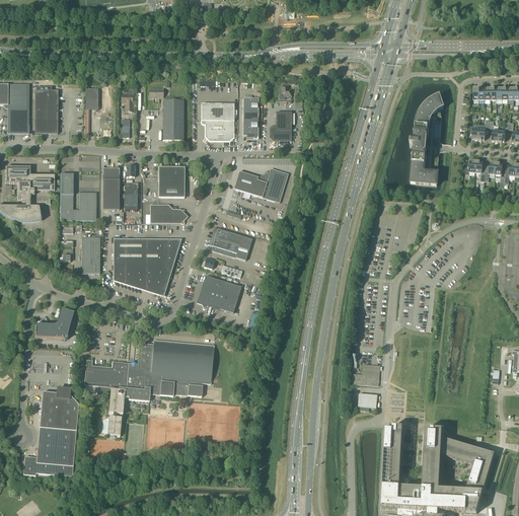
[(222,7),(212,8),(211,2),(203,3),(205,16),(223,14),(222,7)]
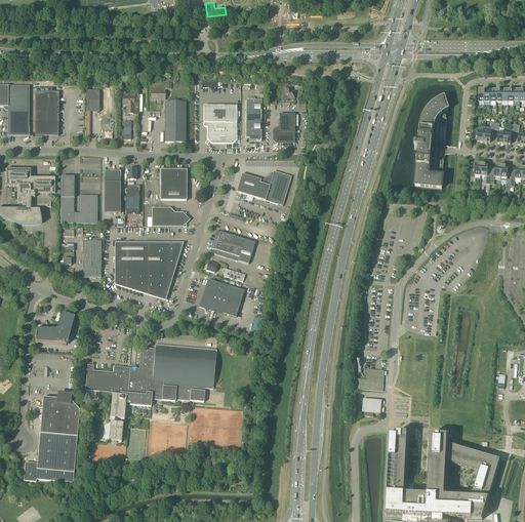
[(0,105),(3,105),(3,107),(5,109),(8,109),(7,133),(29,133),(29,84),(0,83),(0,105)]
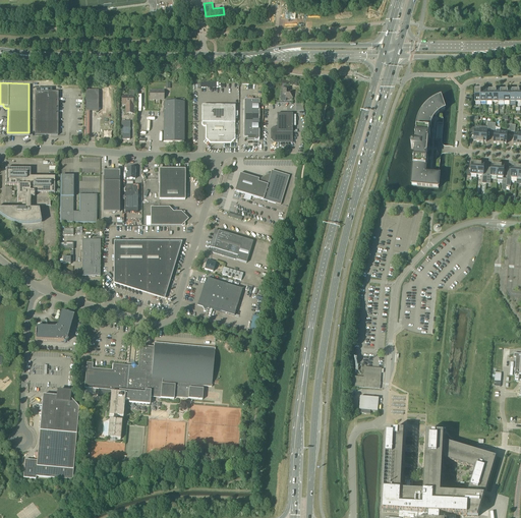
[(292,88),(289,88),(289,84),(282,84),(282,93),(285,93),(285,96),(292,96),(292,88)]
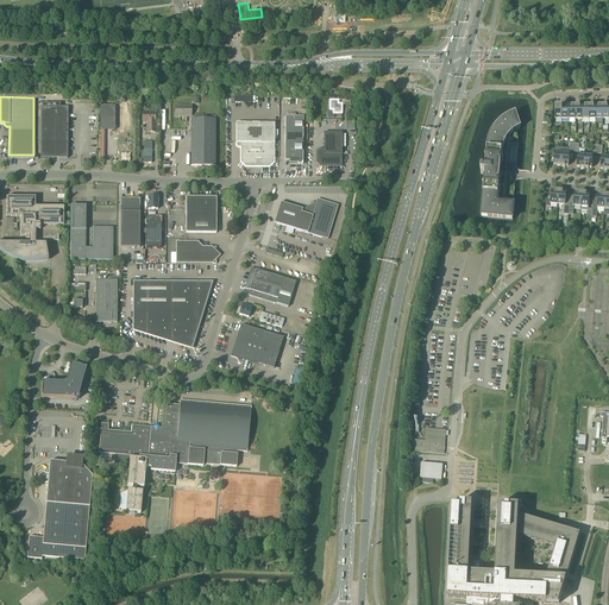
[(114,127),(114,102),(100,102),(100,127),(114,127)]
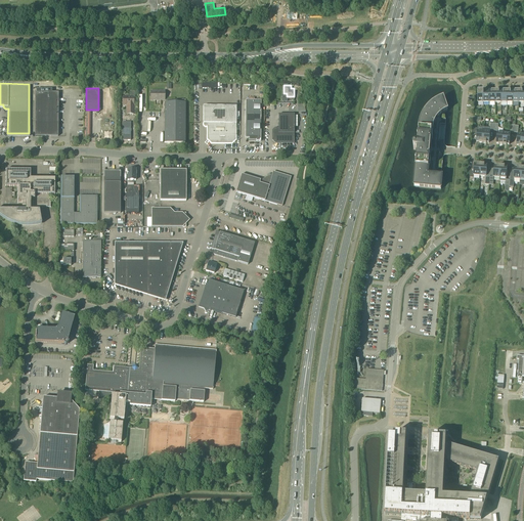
[(126,112),(134,112),(134,102),(133,102),(134,94),(134,92),(134,89),(130,89),(130,94),(123,94),(123,102),(126,102),(126,112)]
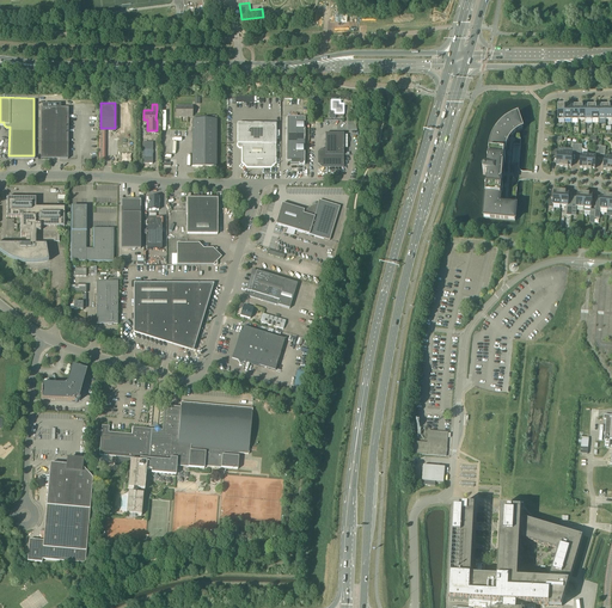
[(193,114),(193,104),(176,104),(176,114),(193,114)]
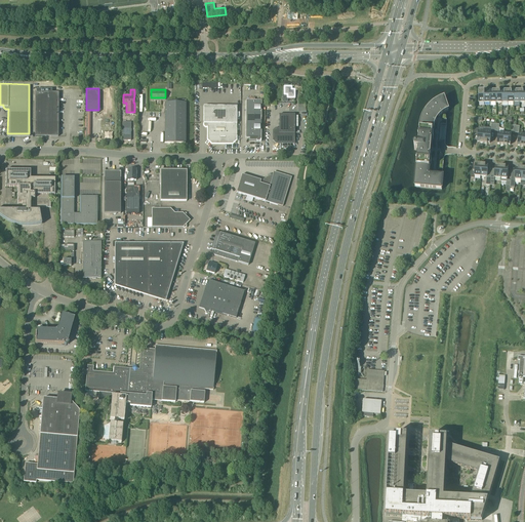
[(57,134),(58,90),(35,90),(35,133),(57,134)]
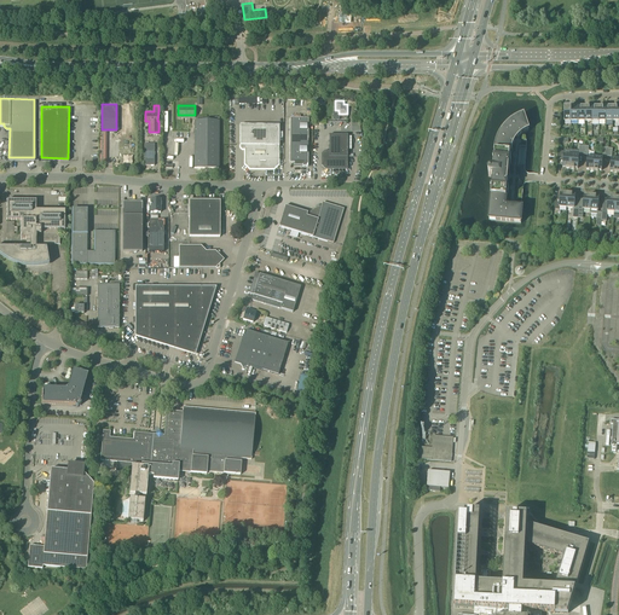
[(489,172),(489,173),(490,173),(492,173),(489,218),(521,220),(522,204),(507,203),(505,201),(507,192),(504,191),(504,185),(507,186),(508,174),(505,173),(505,170),(508,170),(509,160),(507,158),(507,152),(509,152),(510,150),(510,149),(510,148),(510,145),(512,144),(512,143),(513,140),(514,139),(515,138),(515,137),(516,135),(518,134),(519,133),(520,132),(521,131),(522,129),(524,129),(525,128),(527,128),(528,127),(524,112),(522,112),(521,114),(519,115),(516,116),(514,117),(512,119),(510,120),(508,122),(507,123),(505,125),(504,127),(503,127),(502,128),(501,131),(499,133),(498,134),(498,137),(497,138),(497,140),(496,141),(496,144),(495,146),(495,149),(493,169),(491,169),(490,169),(489,169),(489,170),(489,172)]
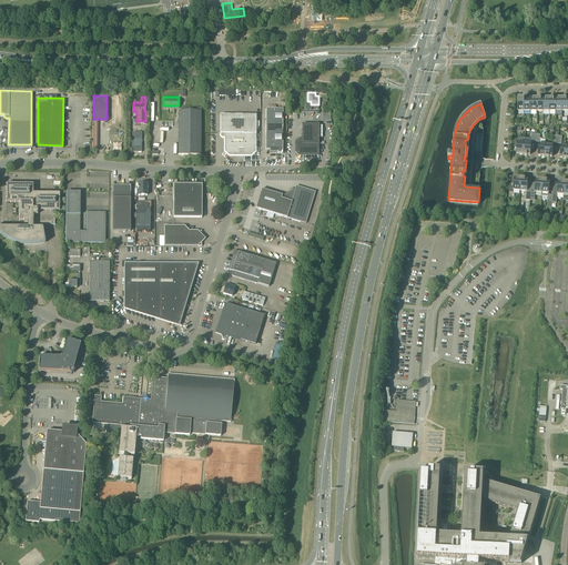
[(180,106),(180,109),(179,109),(178,152),(200,152),(201,109),(199,109),(199,106),(180,106)]
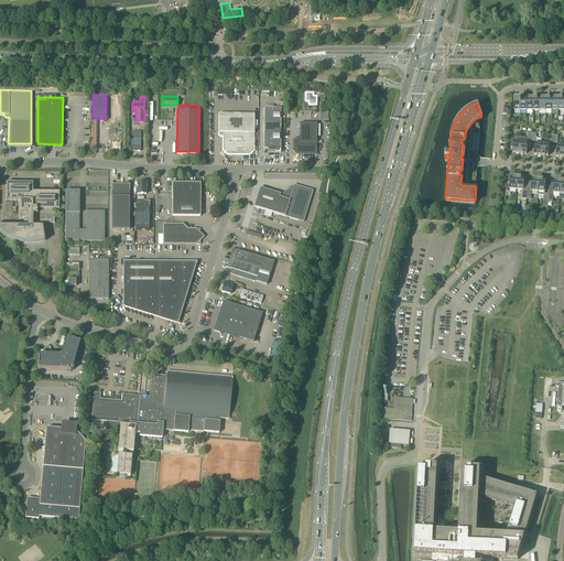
[(280,149),(281,105),(264,105),(263,146),(268,146),(268,149),(272,149),(272,146),(275,146),(274,149),(280,149)]
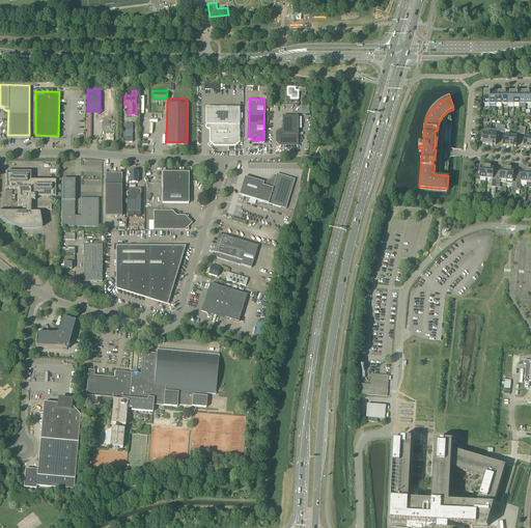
[(240,139),(240,105),(205,105),(205,124),(207,127),(210,127),(210,139),(214,143),(234,143),(240,139)]
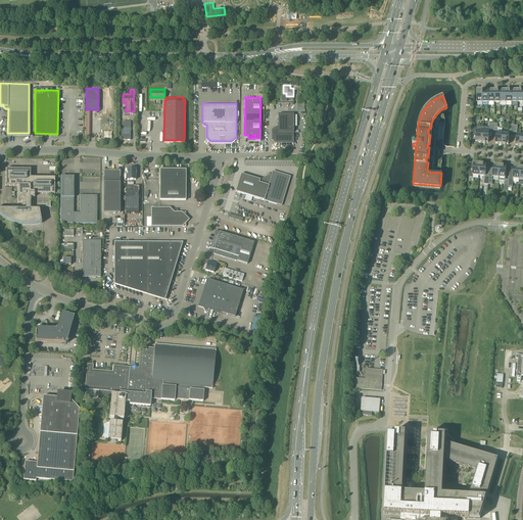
[(293,140),(293,133),(293,124),(296,124),(296,112),(293,112),(293,111),(278,111),(278,126),(275,126),(273,128),(273,137),(275,140),(293,140)]
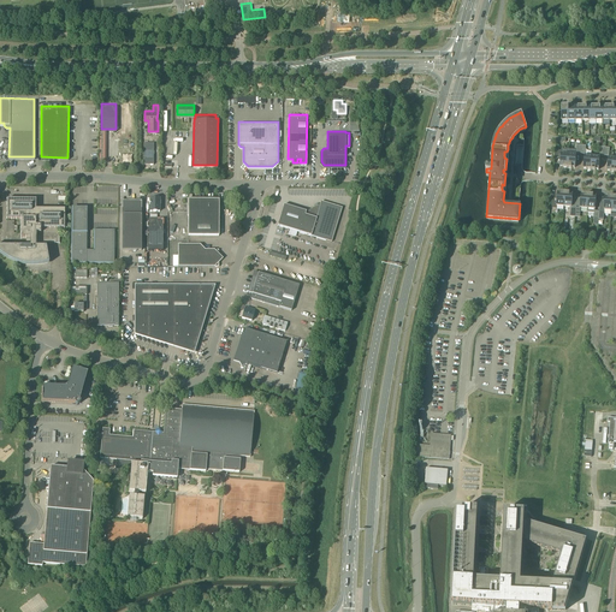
[(144,141),(143,148),(143,161),(153,162),(153,141),(144,141)]
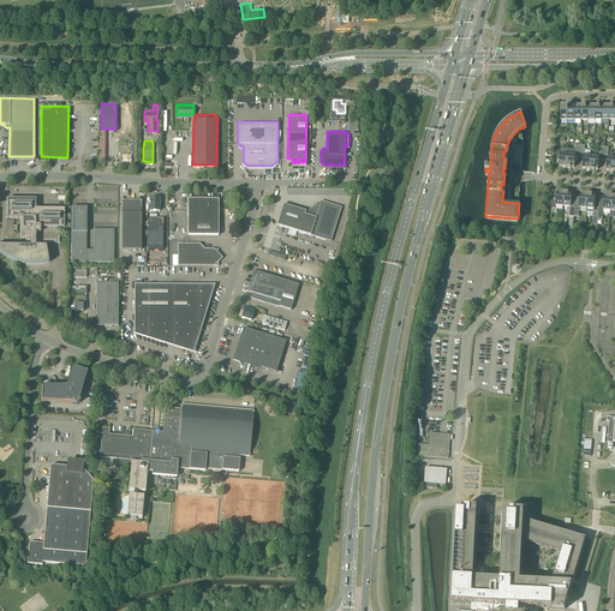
[(566,165),(567,151),(560,150),(560,148),(555,147),(554,155),(557,155),(557,159),(559,159),(559,163),(562,163),(561,165),(566,165)]
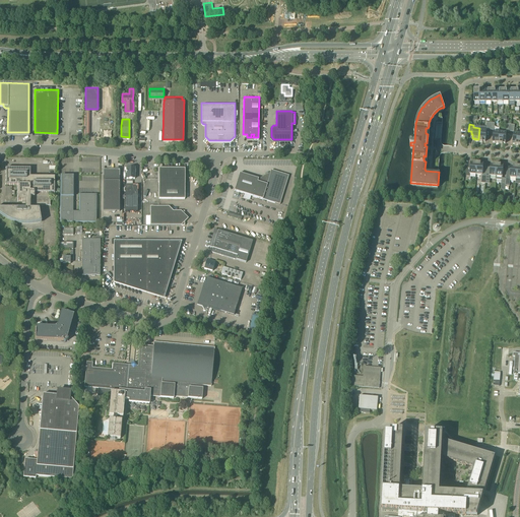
[(465,165),(465,167),(465,174),(469,174),(469,172),(475,172),(476,160),(473,160),(470,160),(470,164),(468,164),(468,165),(465,165)]
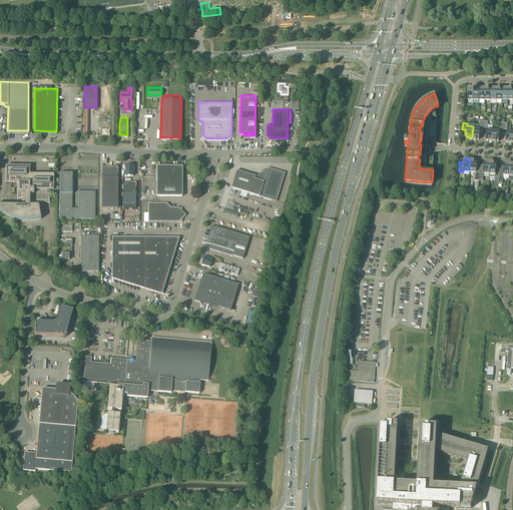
[(490,160),(489,171),(489,174),(495,175),(494,180),(498,180),(499,173),(495,173),(495,171),(496,161),(494,160),(490,160)]
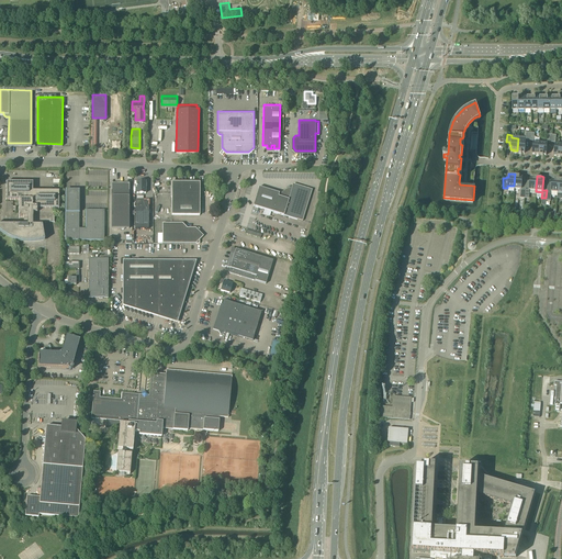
[(6,198),(19,198),(19,214),(23,214),(23,223),(0,222),(0,228),(3,232),(10,235),(12,236),(14,237),(17,238),(19,238),(25,239),(32,239),(41,238),(44,237),(42,223),(41,223),(41,220),(54,220),(54,207),(58,207),(58,189),(32,189),(32,180),(6,179),(6,198)]
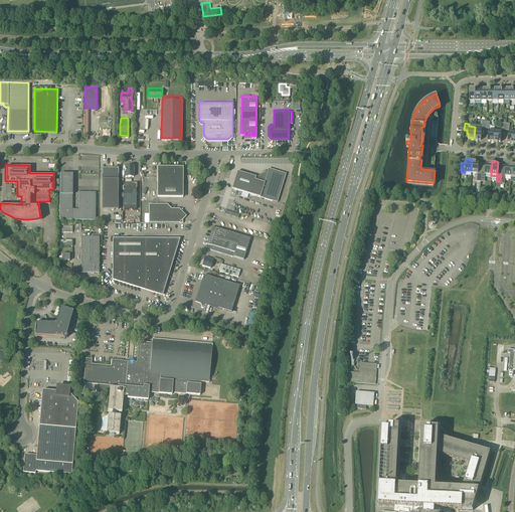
[(133,175),(133,164),(125,164),(125,174),(133,175)]
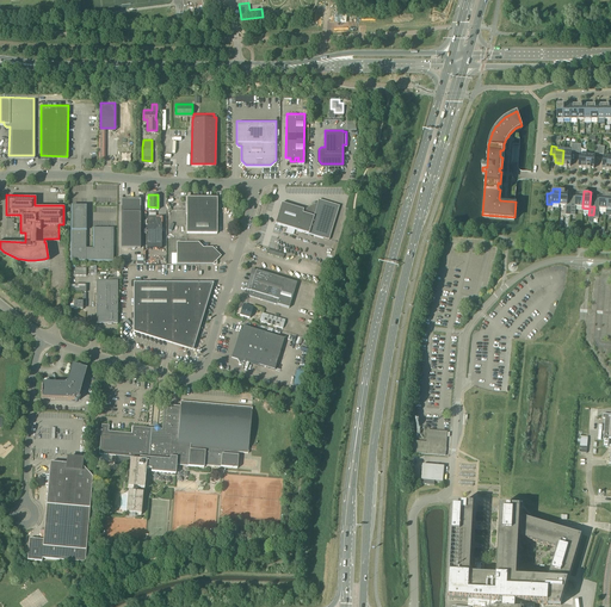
[(216,231),(217,196),(186,196),(186,231),(216,231)]
